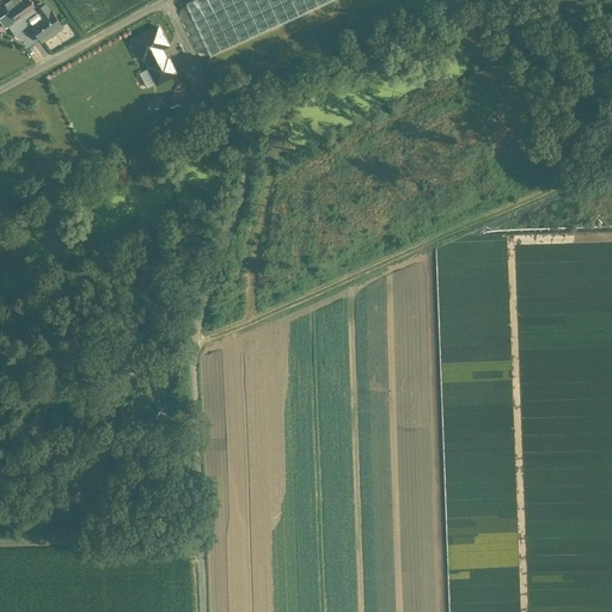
[(24,0),(24,1),(22,0),(10,0),(5,5),(7,7),(4,10),(6,13),(0,18),(0,19),(6,29),(10,26),(24,16),(26,19),(38,11),(37,10),(43,5),(41,1),(35,6),(32,2),(34,2),(32,1),(31,1),(30,0),(24,0)]
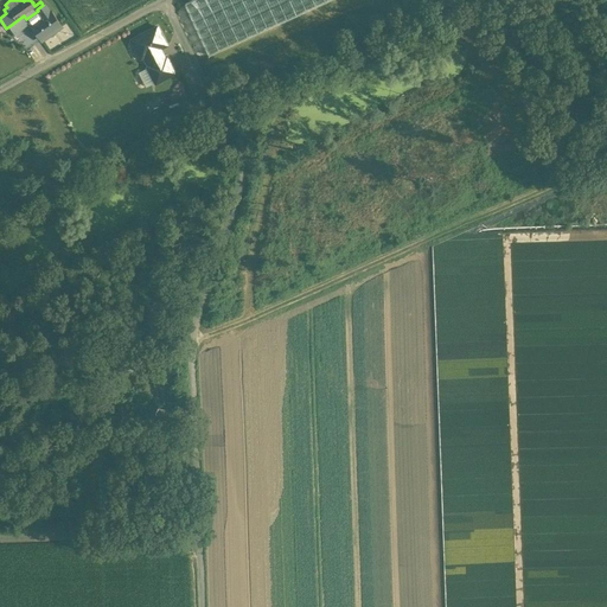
[(191,0),(185,4),(209,56),(330,0),(191,0)]
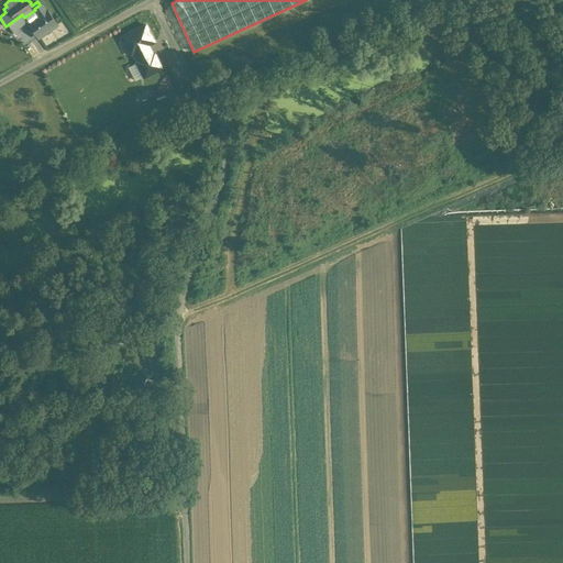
[(47,11),(42,3),(40,4),(34,9),(35,10),(24,18),(30,25),(39,37),(57,24),(47,10),(47,11)]
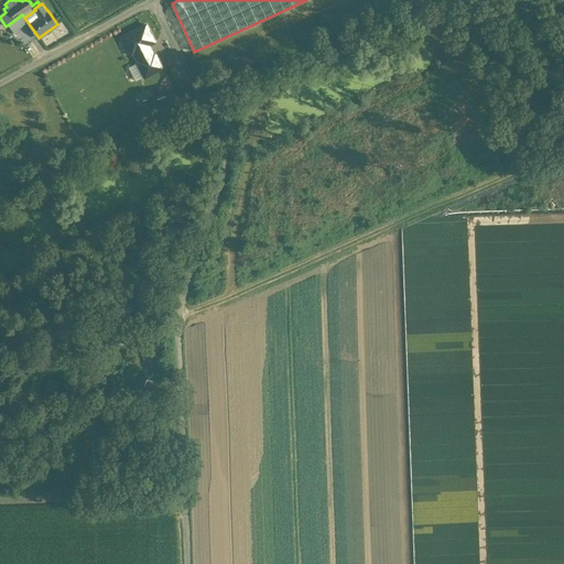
[(22,14),(9,24),(15,34),(30,25),(24,18),(22,14)]
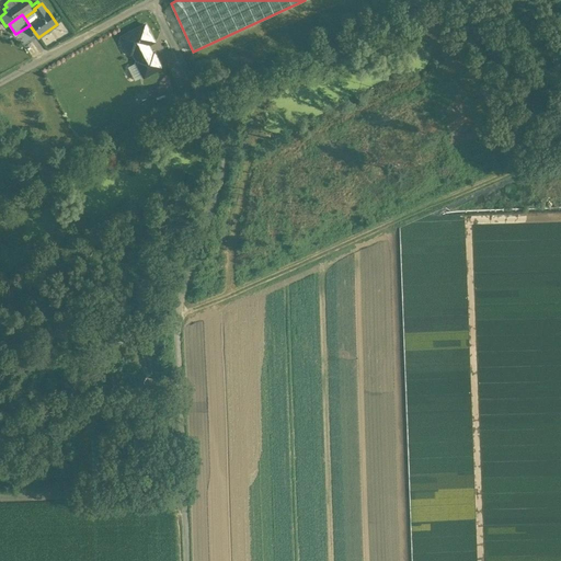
[(145,24),(122,37),(130,54),(133,53),(138,61),(152,54),(148,45),(153,42),(145,24)]
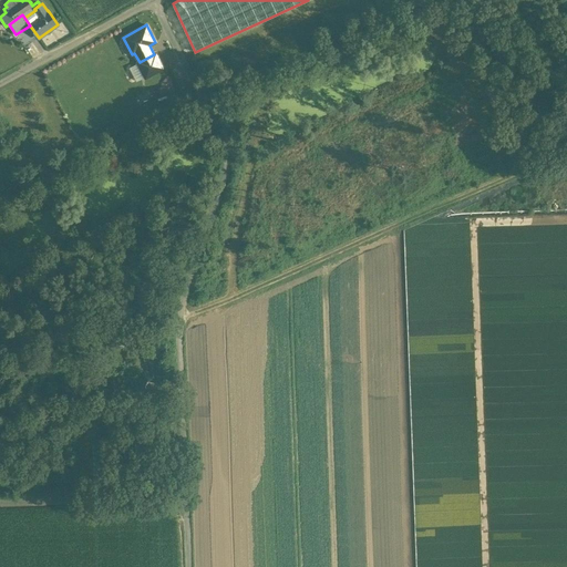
[(140,62),(137,62),(145,78),(163,69),(155,53),(154,54),(140,62)]
